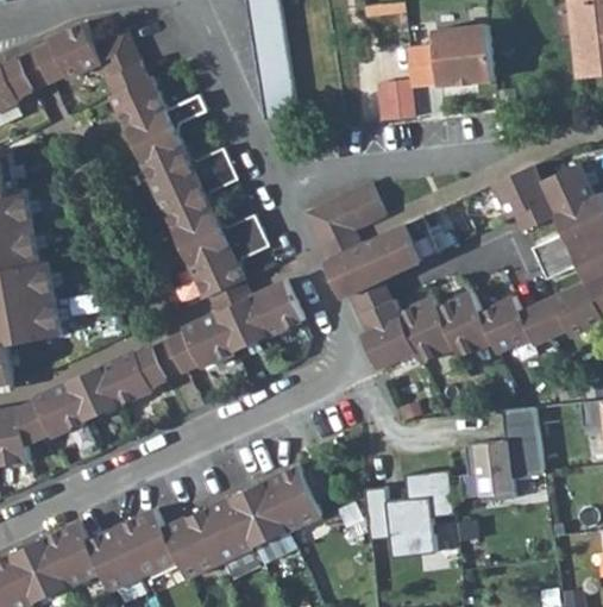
[(244,0),(264,119),(274,118),(277,136),(299,133),(281,17),(277,0),(244,0)]
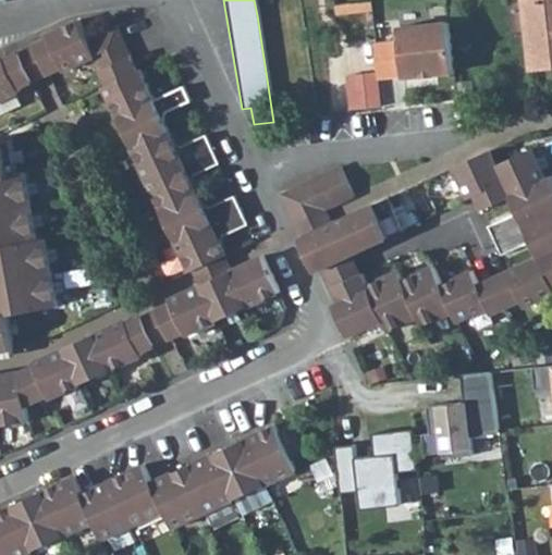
[(551,0),(525,0),(519,1),(528,71),(551,68),(551,0)]
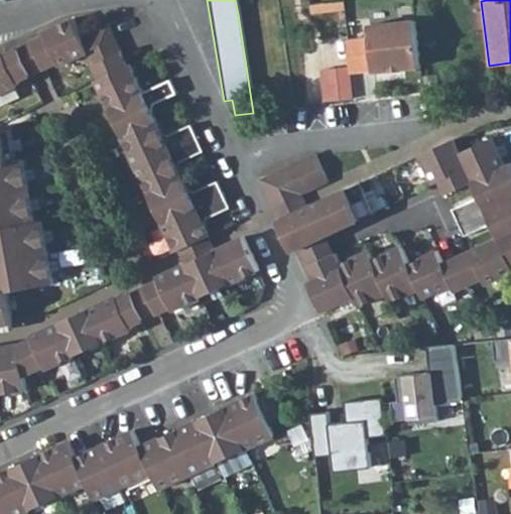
[(47,37),(31,44),(44,73),(59,67),(60,69),(92,54),(103,79),(99,80),(176,252),(179,251),(209,237),(211,236),(206,226),(208,219),(230,209),(218,182),(197,193),(189,189),(179,168),(182,161),(204,151),(193,124),(171,134),(163,132),(154,110),(157,103),(179,93),(173,81),(146,92),(133,65),(130,66),(112,26),(85,38),(76,19),(45,34),(47,37)]
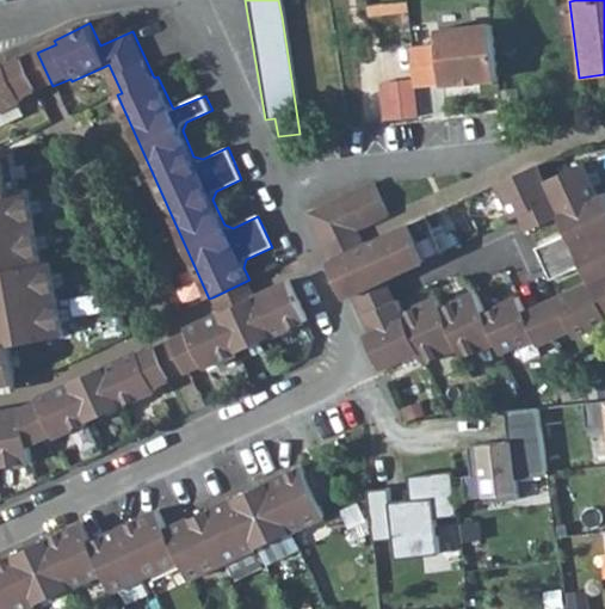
[(409,81),(411,87),(439,84),(439,86),(494,81),(488,26),(433,31),(436,48),(406,50),(409,81)]
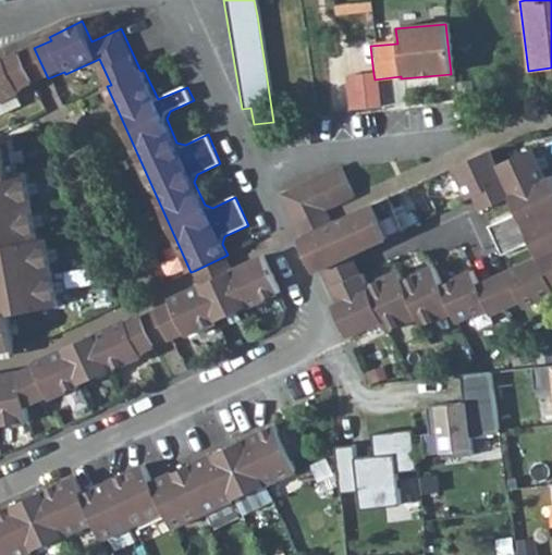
[(41,81),(48,78),(34,48),(28,51),(20,54),(33,85),(41,81)]
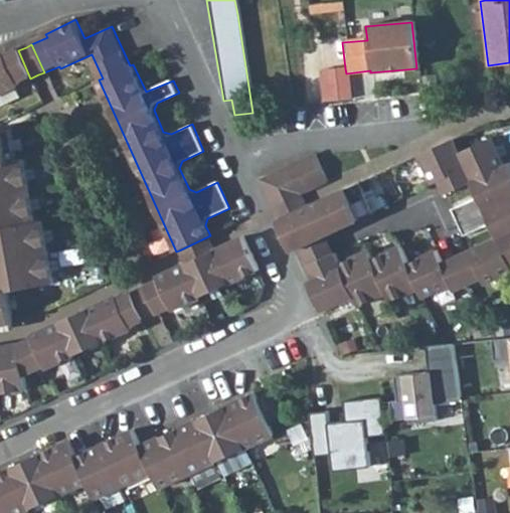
[(49,233),(42,234),(40,223),(32,224),(30,214),(28,205),(24,183),(22,174),(20,162),(12,163),(10,151),(9,143),(7,133),(0,134),(0,96),(18,88),(17,83),(30,78),(18,50),(5,56),(3,52),(0,54),(0,325),(3,325),(11,323),(6,294),(52,285),(49,275),(48,266),(44,243),(51,242),(49,233)]
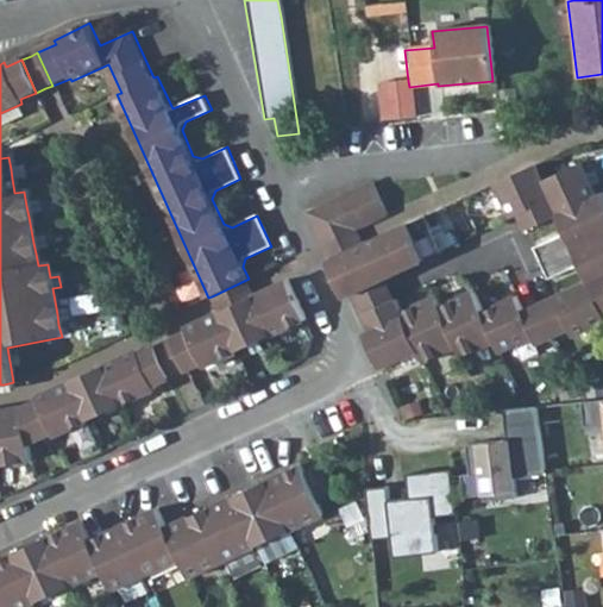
[(382,121),(413,119),(409,87),(408,81),(377,85),(382,121)]
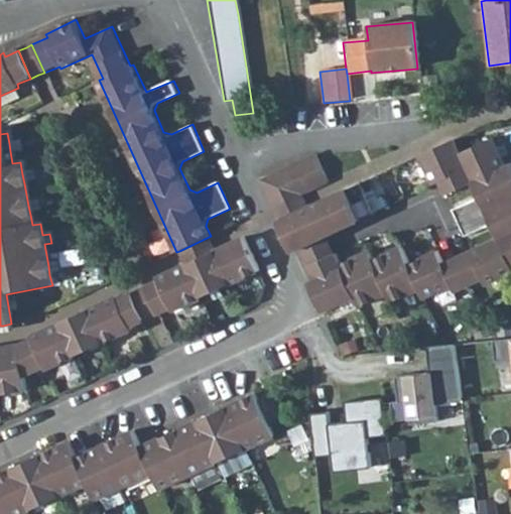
[(451,141),(418,156),(424,170),(427,179),(430,185),(436,182),(443,194),(468,182),(474,194),(470,200),(448,211),(460,238),(483,227),(490,230),(494,239),(437,265),(432,252),(404,266),(396,249),(370,261),(365,254),(341,265),(335,254),(327,235),(300,248),(315,280),(308,283),(322,313),(355,297),(358,307),(384,295),(388,304),(416,291),(419,300),(448,287),(452,291),(476,280),(480,287),(488,283),(495,279),(510,273),(507,268),(510,266),(510,163),(501,167),(496,157),(493,150),(488,139),(457,153),(451,141)]
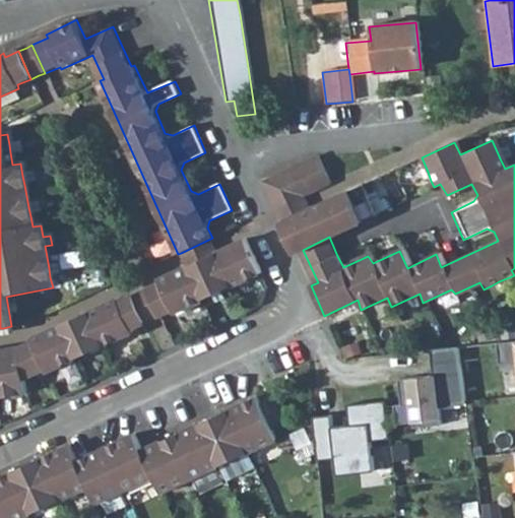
[(15,143),(9,144),(10,152),(17,152),(15,143)]
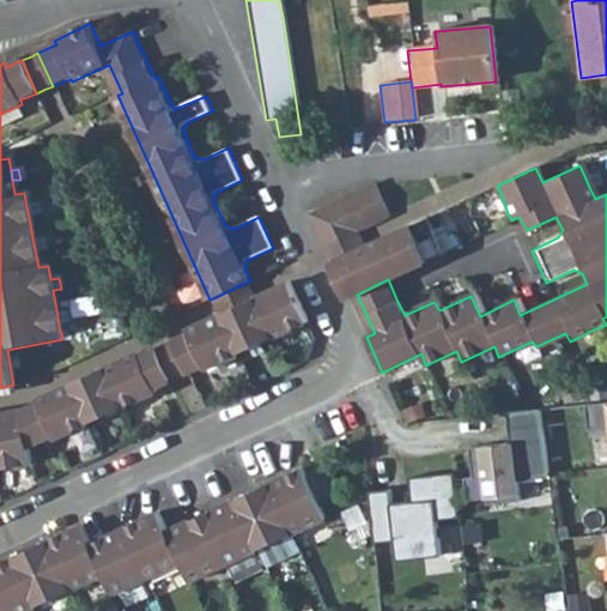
[(595,173),(586,179),(589,187),(600,182),(595,173)]
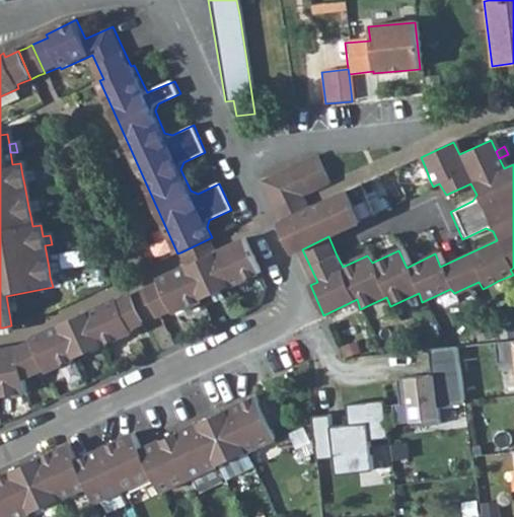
[(315,153),(262,179),(275,207),(300,195),(328,181),(315,153)]
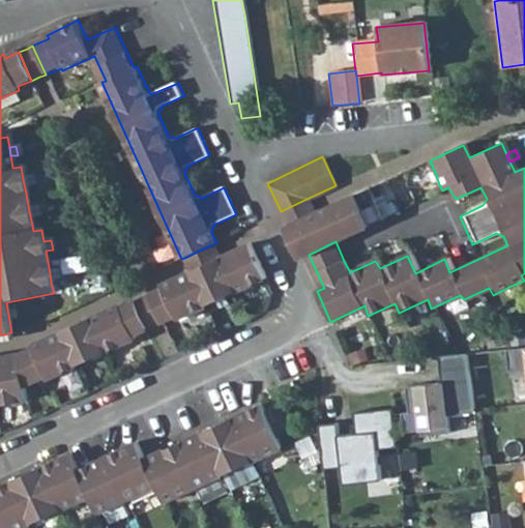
[(432,187),(439,184),(436,175),(428,179),(432,187)]
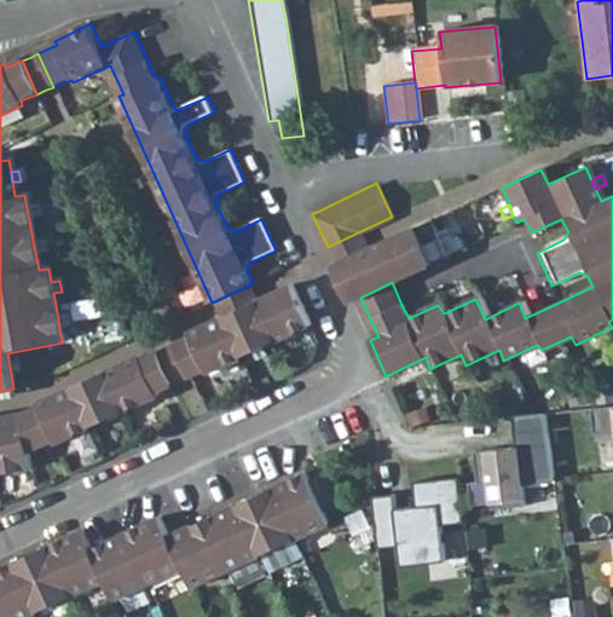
[(36,208),(27,209),(29,220),(38,219),(36,208)]
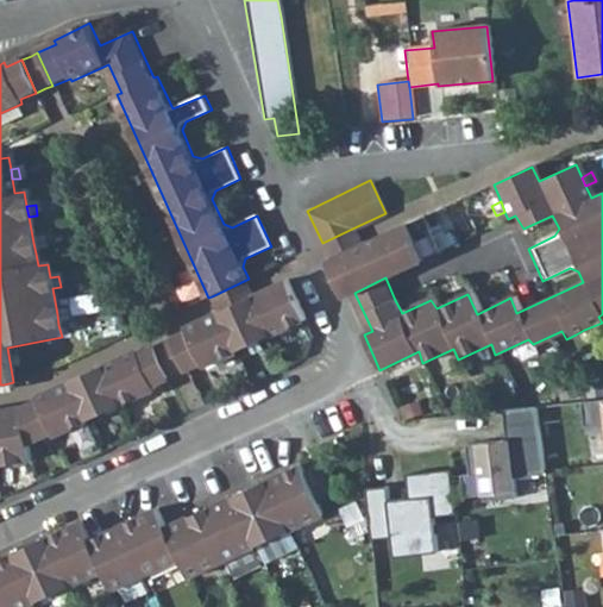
[(359,245),(328,260),(346,296),(355,293),(385,277),(437,252),(431,241),(427,231),(420,216),(359,245)]
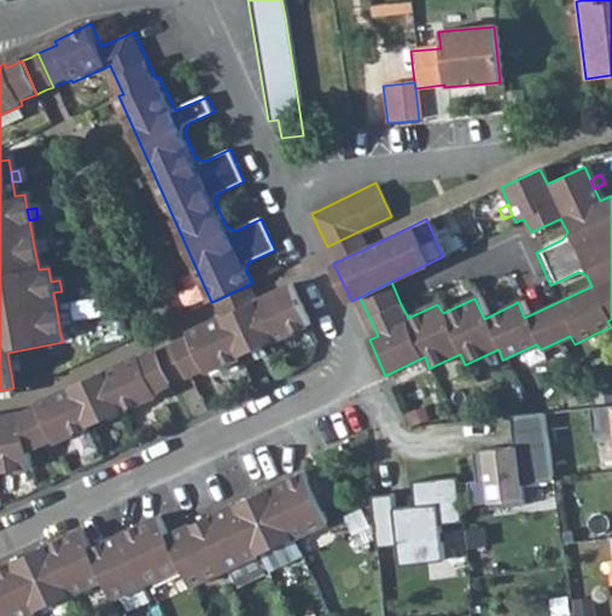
[(443,230),(433,234),(437,244),(448,238),(443,230)]
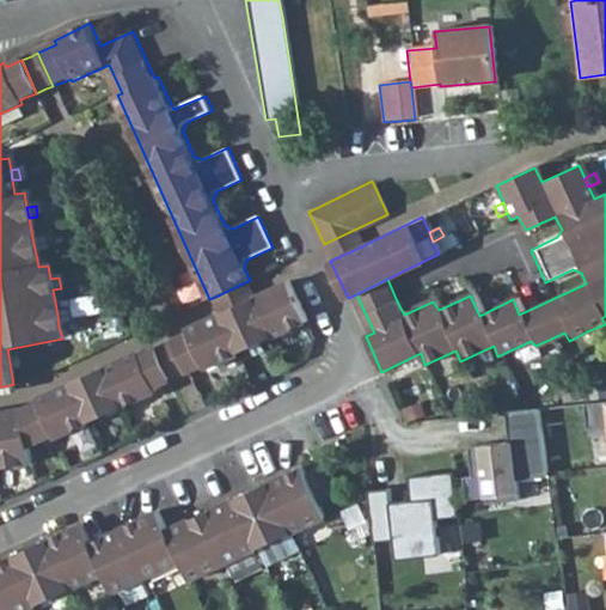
[(328,254),(330,261),(361,246),(359,238),(354,230),(324,244),(328,254)]
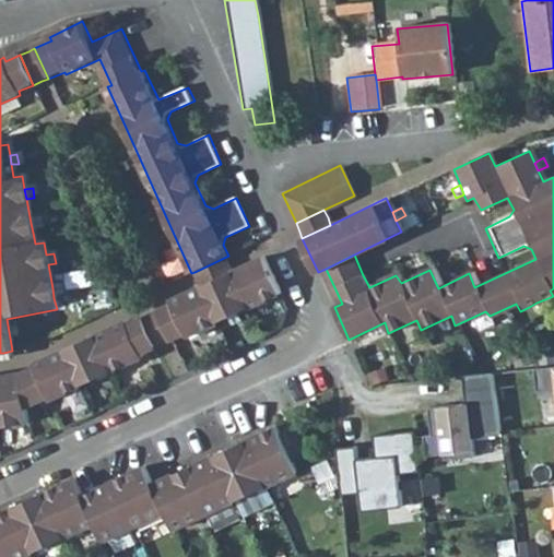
[(39,222),(31,223),(33,233),(42,230),(39,222)]
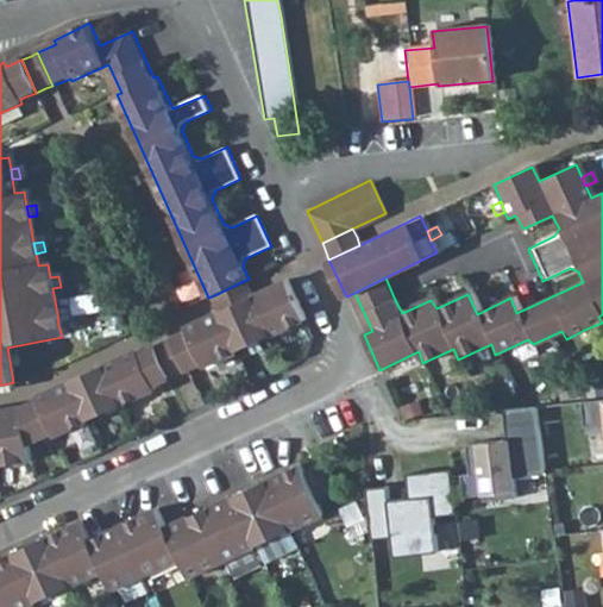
[(251,289),(246,280),(212,296),(217,306),(220,313),(255,296),(251,289)]
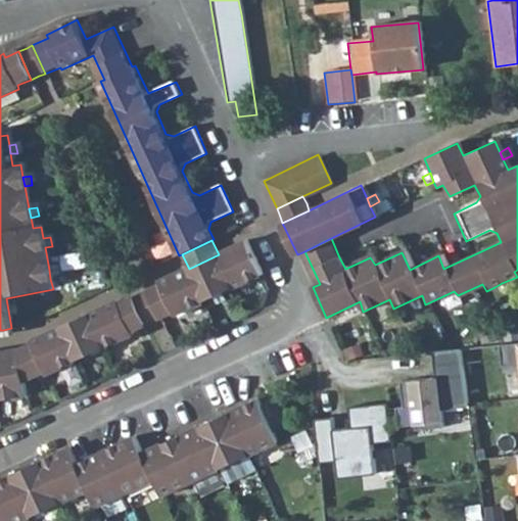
[(160,287),(148,293),(160,320),(173,315),(175,318),(214,299),(222,295),(263,276),(246,241),(219,254),(189,269),(158,283),(160,287)]
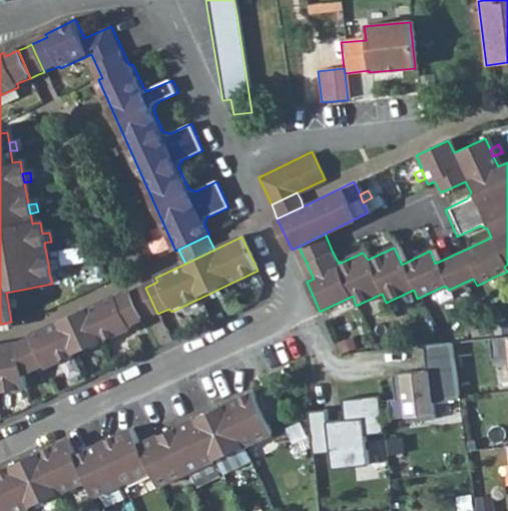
[(60,261),(85,256),(83,245),(58,250),(60,261)]
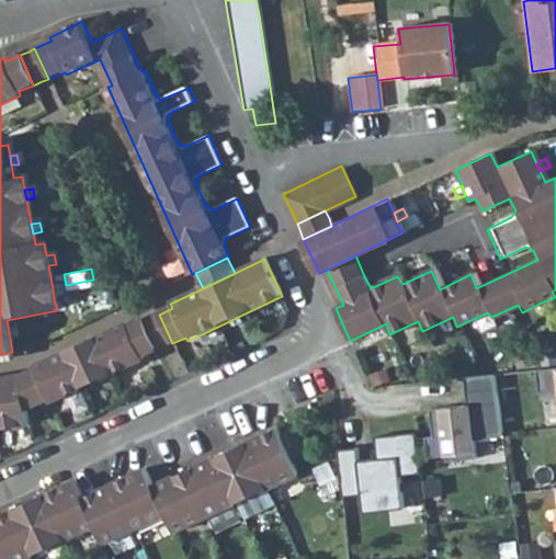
[(59,288),(53,289),(54,299),(61,297),(59,288)]
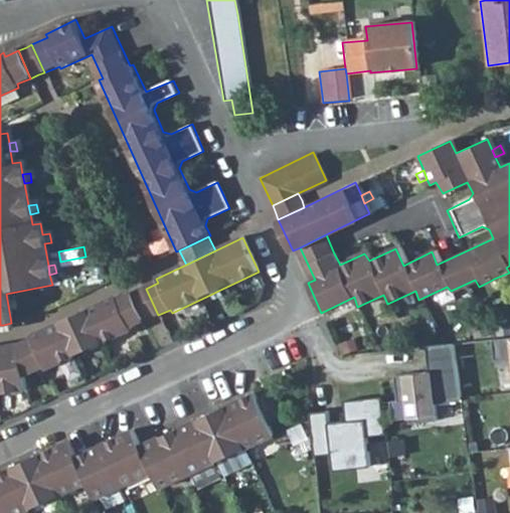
[(498,286),(494,279),(487,283),(489,290),(498,286)]
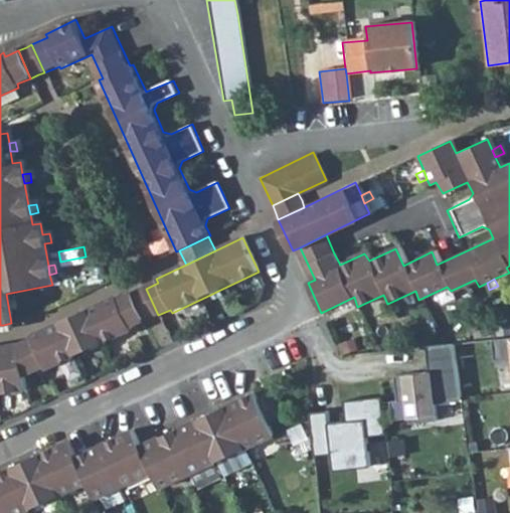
[(150,319),(158,315),(146,289),(138,292),(131,295),(143,321),(150,319)]
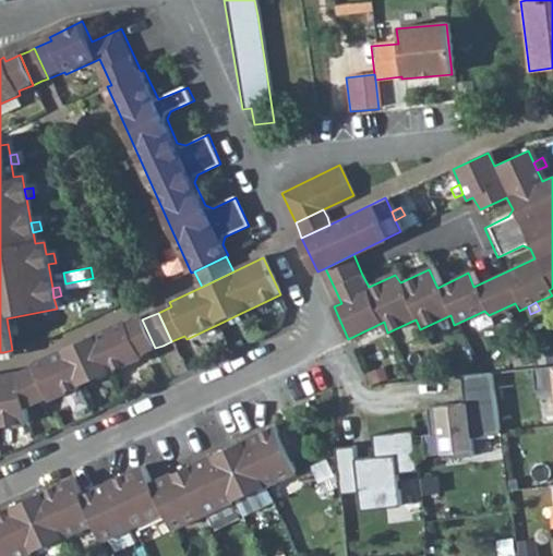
[(240,324),(237,315),(228,319),(232,328),(240,324)]
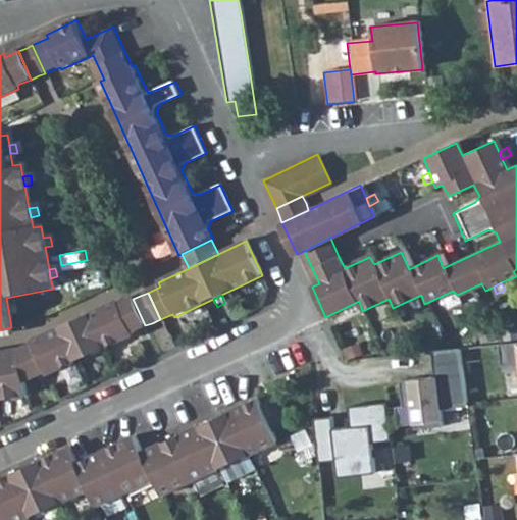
[(0,400),(26,397),(23,382),(45,373),(47,376),(134,336),(132,332),(145,325),(133,299),(119,305),(117,302),(31,343),(32,345),(17,352),(17,350),(0,352),(0,400)]
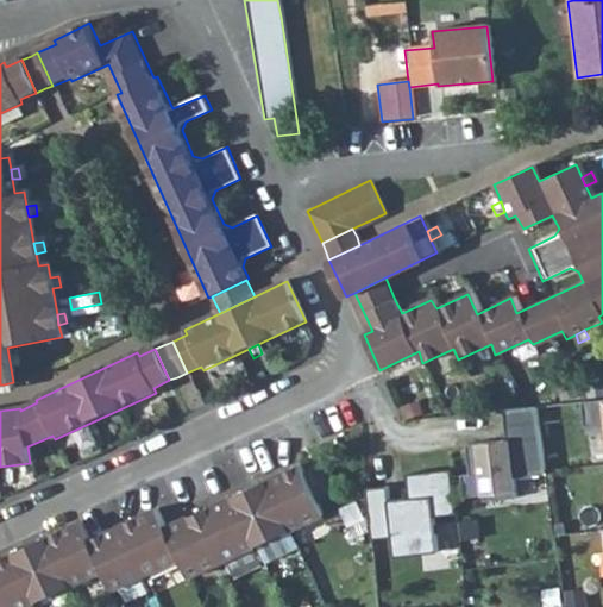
[(473,444),(479,499),(516,494),(514,479),(541,476),(533,410),(501,412),(503,440),(473,444)]
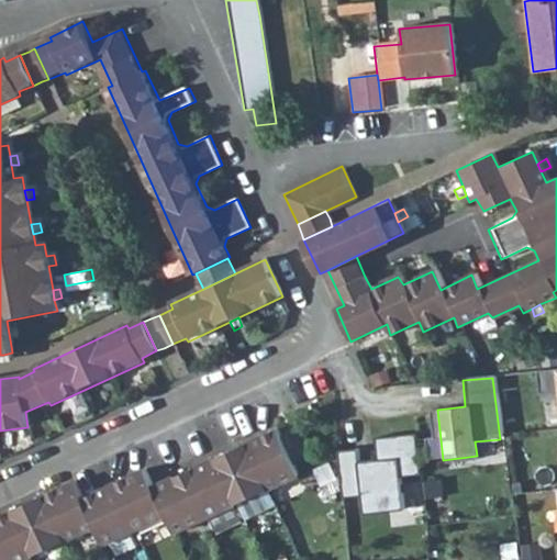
[(25,559),(95,528),(104,547),(168,519),(177,538),(300,482),(280,434),(155,490),(147,473),(84,501),(76,484),(0,518),(0,559),(25,559)]
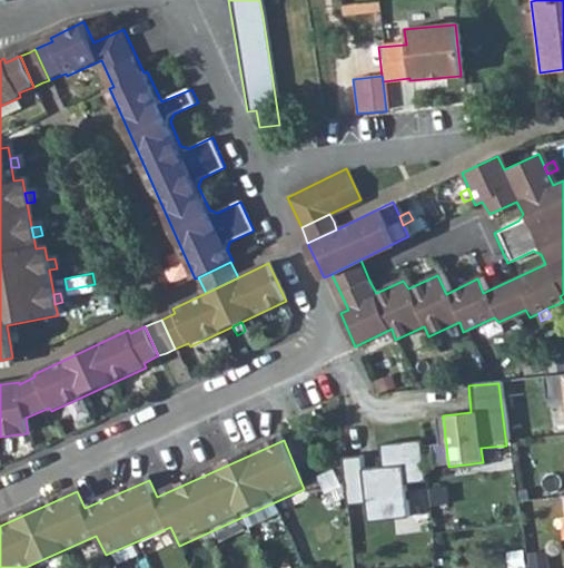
[(340,460),(345,505),(364,502),(366,521),(405,516),(402,483),(423,481),(417,440),(378,444),(382,469),(360,471),(359,458),(340,460)]
